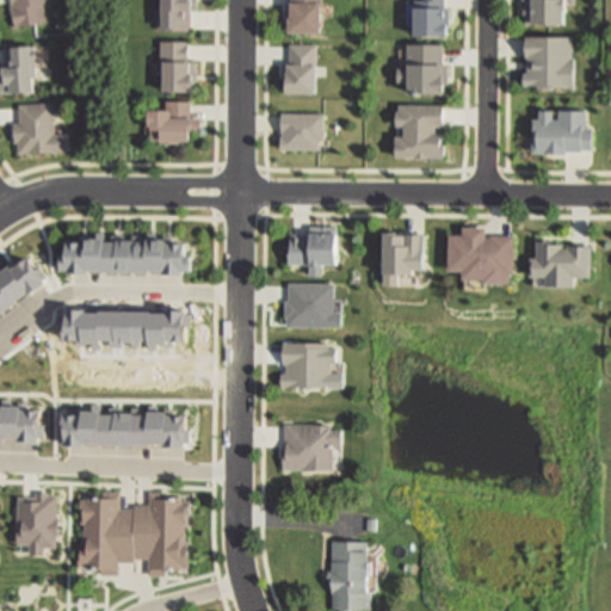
[(45,25),(24,29),(24,26),(12,29),(7,0),(48,0),(49,5),(43,5),(45,23),(45,25)]
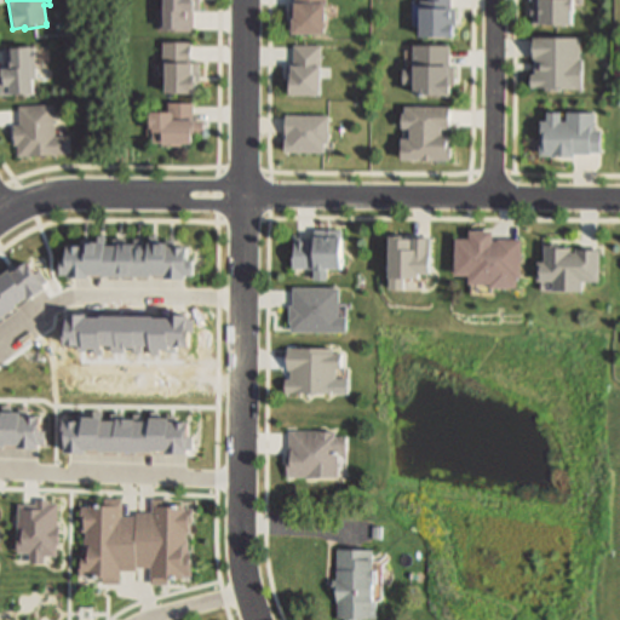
[(199,0),(199,12),(193,12),(191,34),(190,34),(161,34),(161,0),(199,0)]
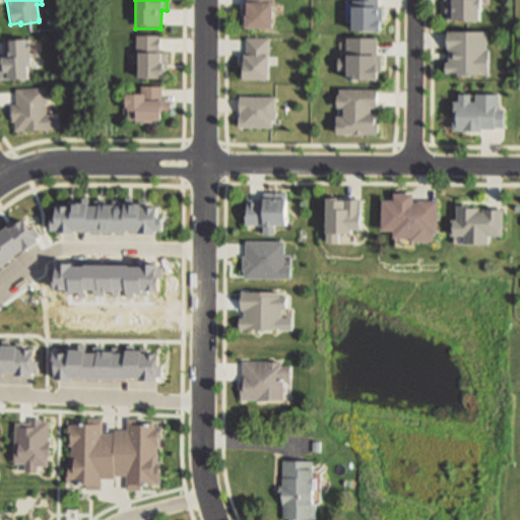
[(270,0),(270,31),(243,31),(243,12),(241,12),(241,0),(270,0)]
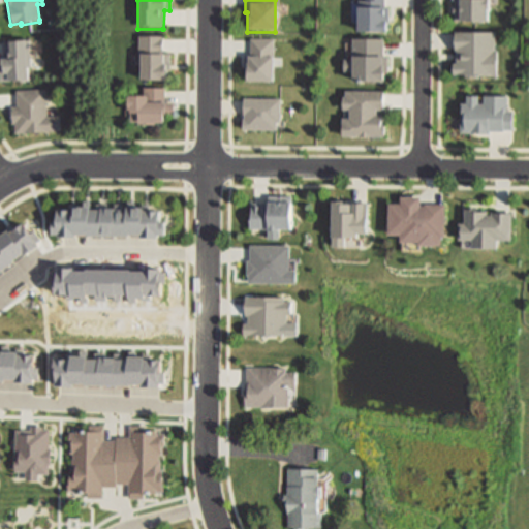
[(385,1),(385,8),(387,8),(387,25),(384,25),(383,33),(356,33),(356,8),(365,8),(365,0),(384,0),(384,1),(385,1)]
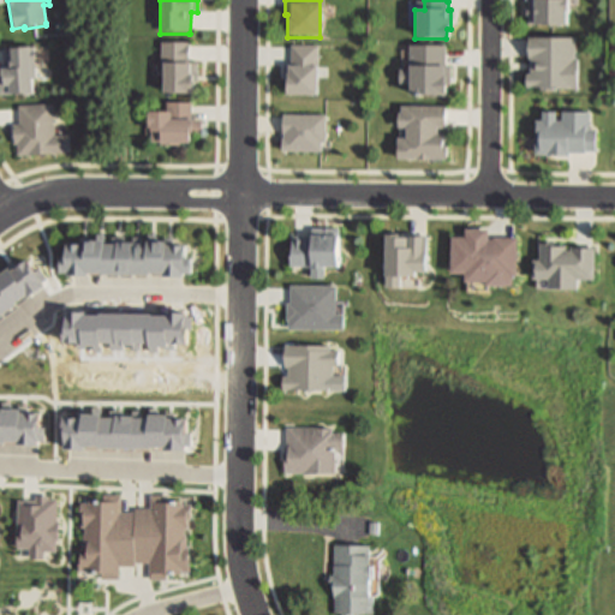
[(565,0),(565,31),(533,31),(533,13),(525,13),(525,0),(565,0)]
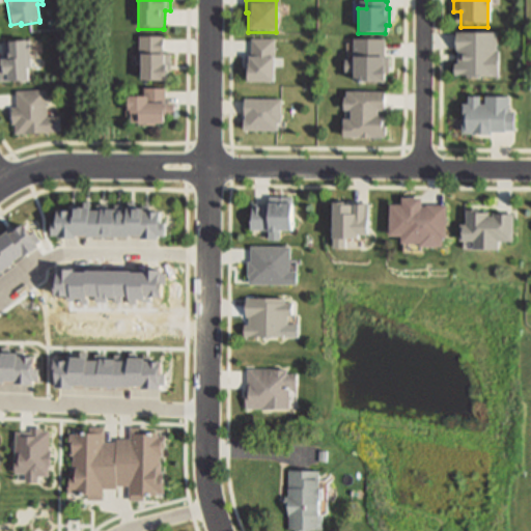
[(496,48),(496,66),(494,66),(494,77),(454,76),(452,76),(452,64),(455,64),(455,52),(452,52),(453,32),(455,32),(494,33),(494,48),(496,48)]
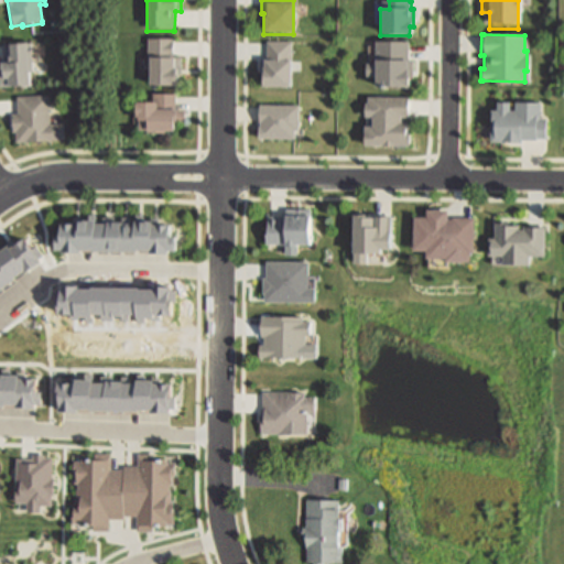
[(181,60),(181,78),(177,78),(177,88),(148,88),(148,58),(148,38),(174,38),(174,60),(177,60),(181,60)]
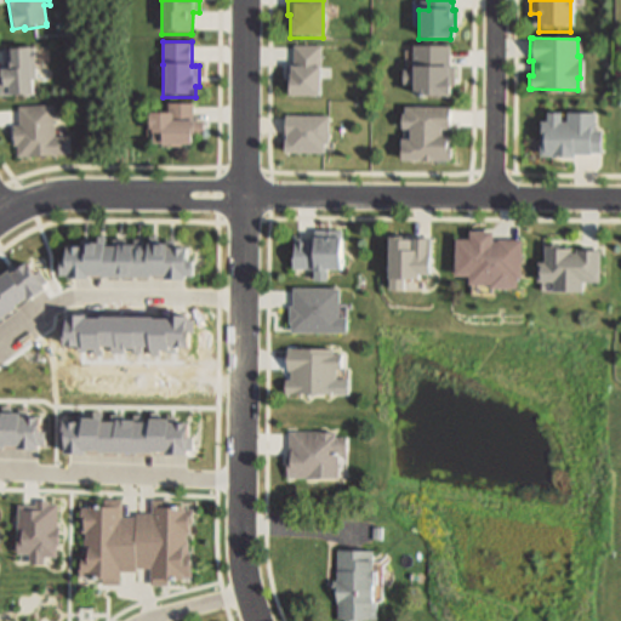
[(416,46),(417,70),(405,72),(405,86),(416,85),(417,96),(455,96),(455,86),(459,67),(453,67),(453,46),(433,46),(416,46)]
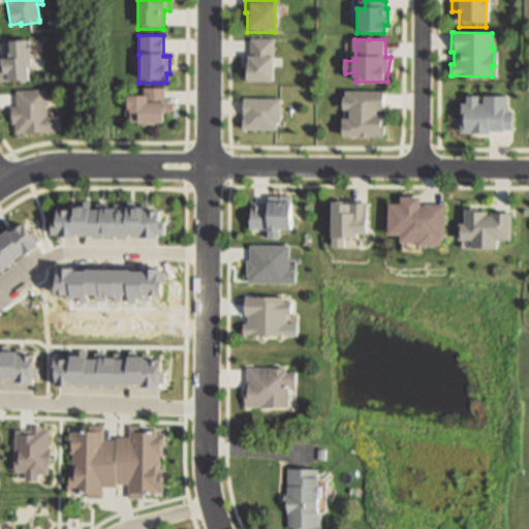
[(27,85),(0,85),(0,60),(1,60),(1,41),(25,40),(28,40),(29,69),(26,69),(27,85)]
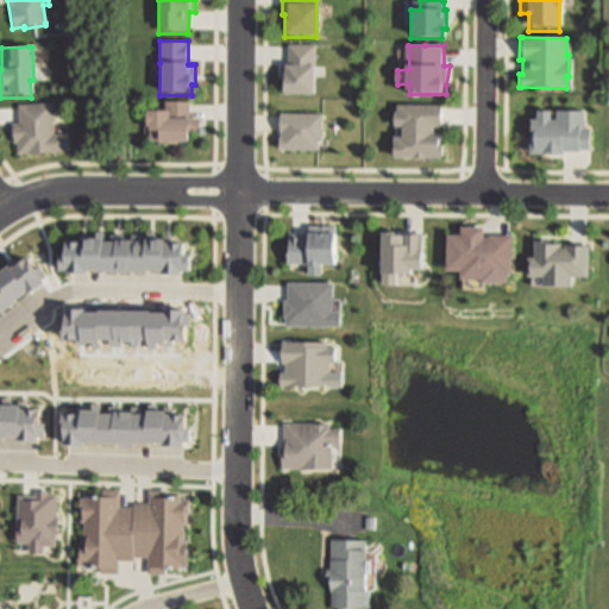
[(319,92),(281,94),(282,63),(295,60),(294,48),(320,46),(319,92)]
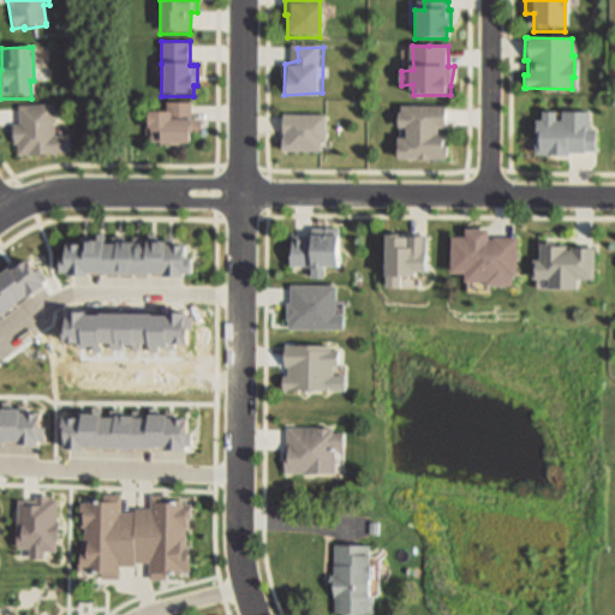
[(190,103),(190,119),(201,119),(201,135),(190,135),(190,147),(171,147),(149,147),(149,131),(145,132),(145,117),(148,117),(148,114),(163,114),(163,103),(190,103)]
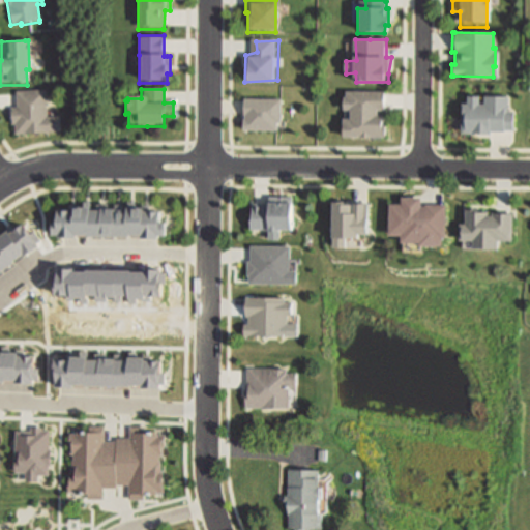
[(43,90),(46,111),(57,110),(57,115),(58,131),(13,134),(12,118),(8,117),(8,109),(16,108),(15,92),(43,90)]
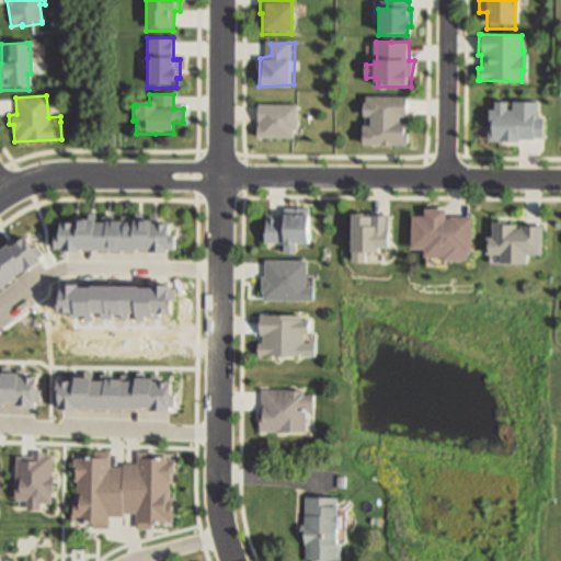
[(361,128),(368,127),(368,119),(361,119),(361,117),(362,98),(363,98),(405,98),(405,117),(399,117),(399,128),(402,128),(405,128),(405,148),(402,148),(380,148),(379,148),(361,148),(361,140),(361,137),(361,128)]
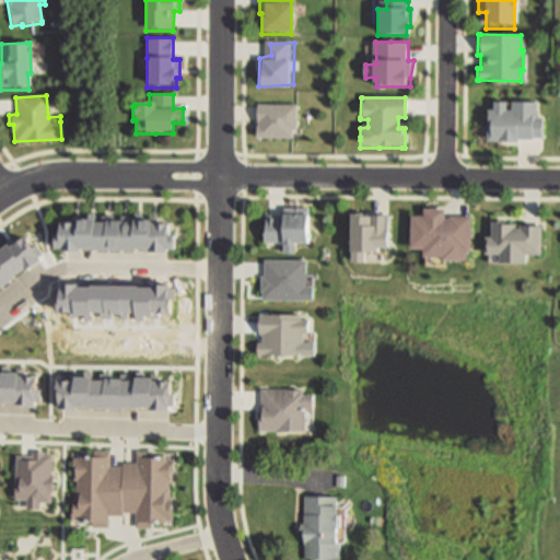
[(494,103),(494,112),(488,112),(488,126),(488,140),(521,142),(521,138),(546,139),(545,119),(540,118),(538,102),(515,103),(513,112),(509,112),(508,104),(494,103)]
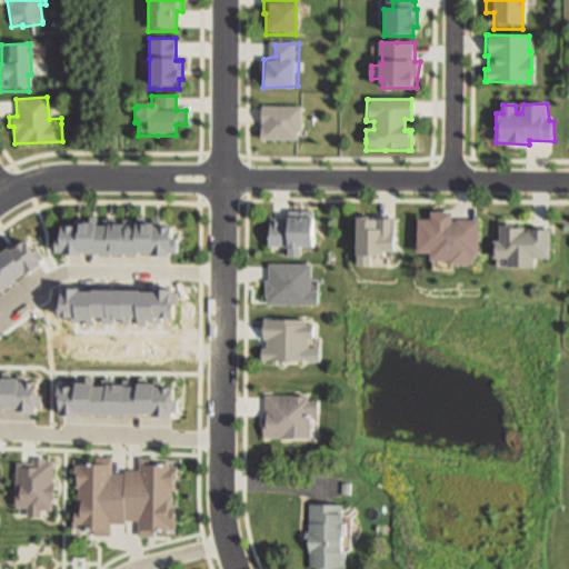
[(300,142),(262,141),(263,106),(305,107),(305,130),(300,131),(300,142)]
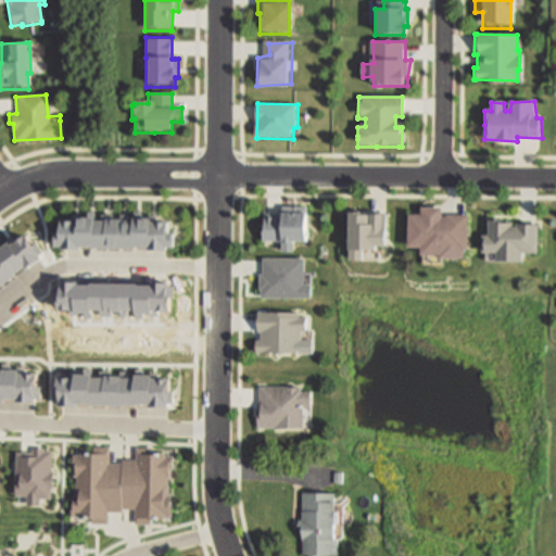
[(306,209),(306,235),(306,247),(293,247),(293,255),(281,255),(281,244),(263,244),(262,244),(263,231),(264,213),(281,214),(281,209),(306,209)]
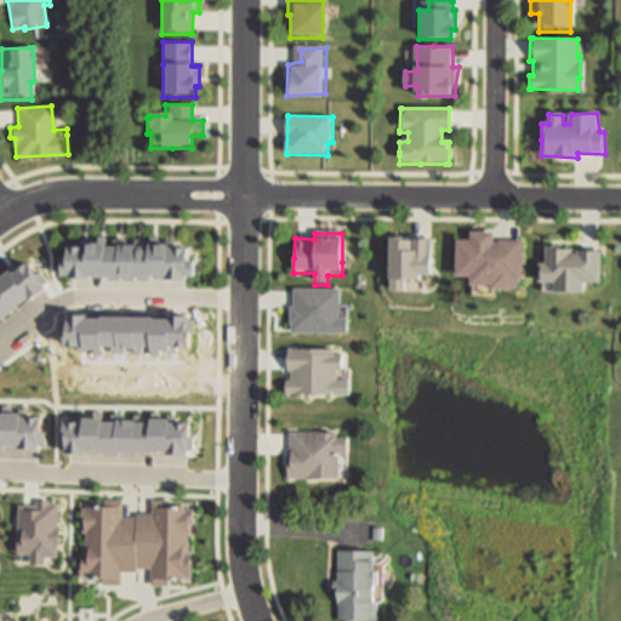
[(455,279),(455,245),(455,243),(468,243),(468,233),(494,233),(494,241),(494,245),(497,245),(497,241),(519,241),(519,244),(519,279),(516,279),(516,289),(516,294),(490,294),(490,289),(468,289),(468,279),(455,279)]
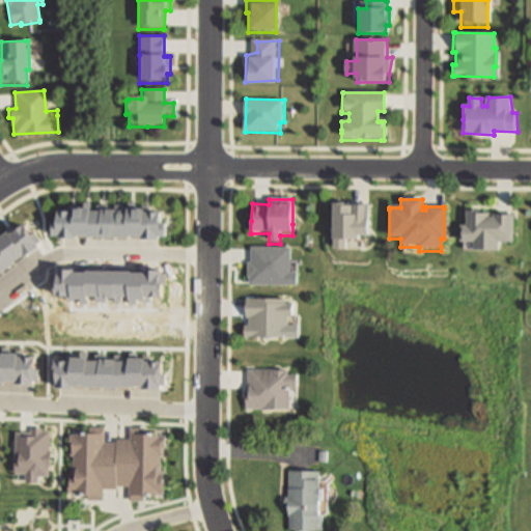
[(334,250),(352,250),(352,239),(372,239),(372,202),(334,202),(334,250)]
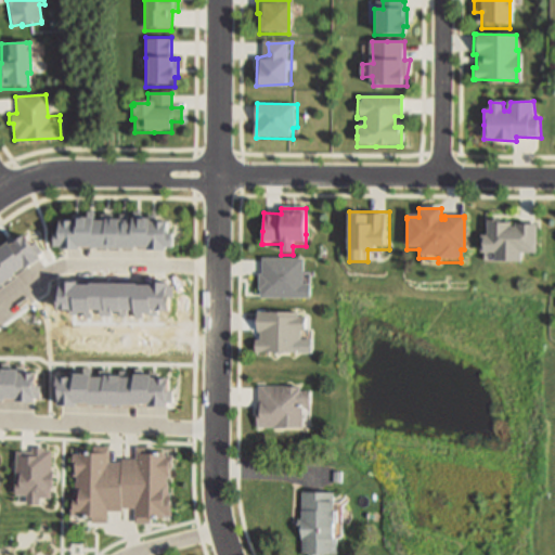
[(62,216),(170,217),(170,247),(62,246),(62,216)]
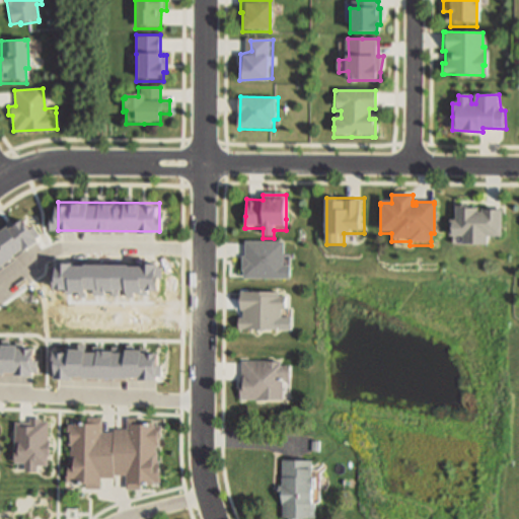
[(500,212),(500,221),(500,237),(487,238),(487,247),(462,247),(461,238),(450,238),(450,221),(455,221),(455,213),(455,205),(477,205),(477,213),(480,213),(480,205),(500,205),(500,212)]
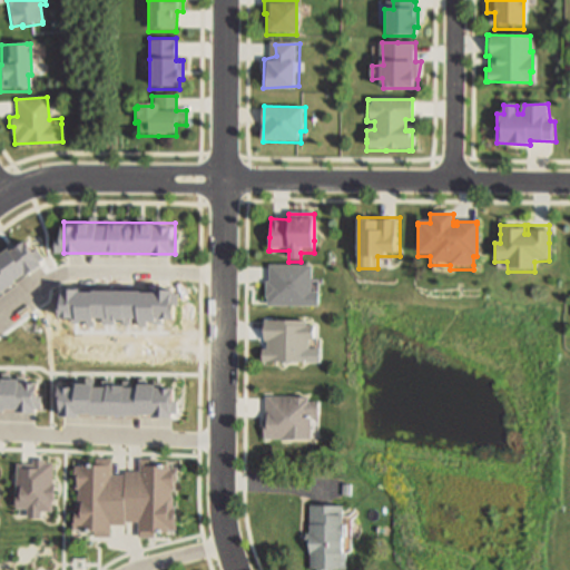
[(0,254),(25,237),(42,262),(0,292),(0,254)]
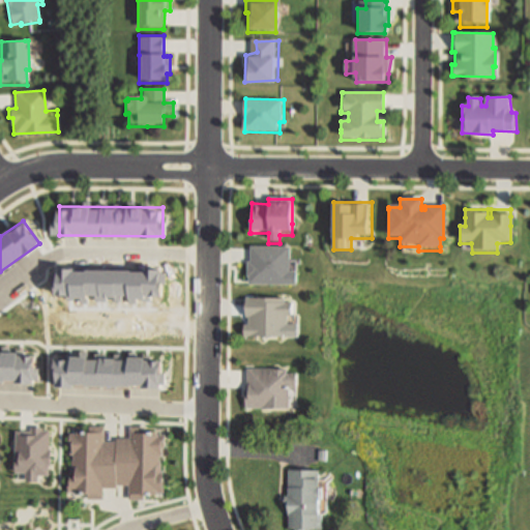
[(292,297),(291,318),(286,318),(286,322),(286,340),(241,339),(241,322),(244,322),(244,316),(243,316),(243,297),(245,297),(286,297),(292,297)]
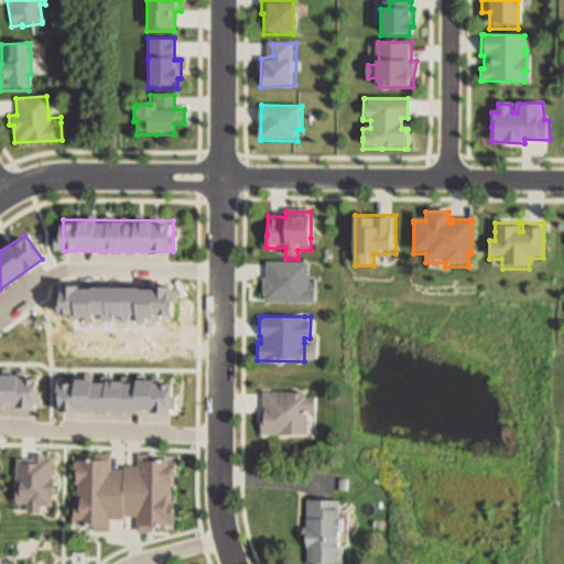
[(0,375),(35,375),(35,405),(0,405),(0,375)]
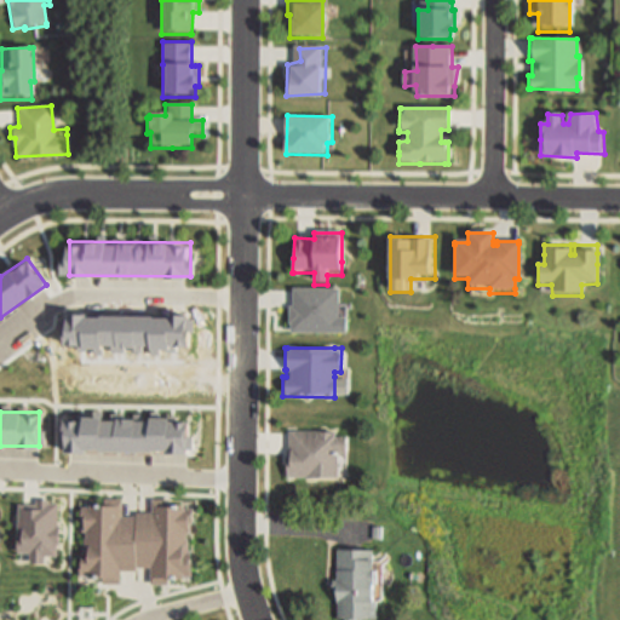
[(65,418),(187,419),(187,453),(65,452),(65,418)]
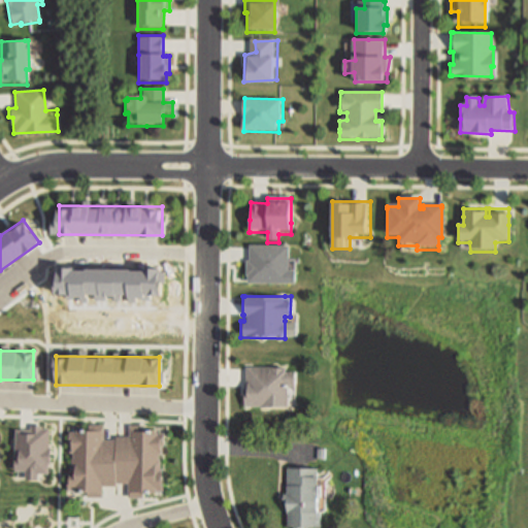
[(294,371),(294,388),(286,388),(286,409),(242,409),(242,367),(286,367),(286,371),(294,371)]
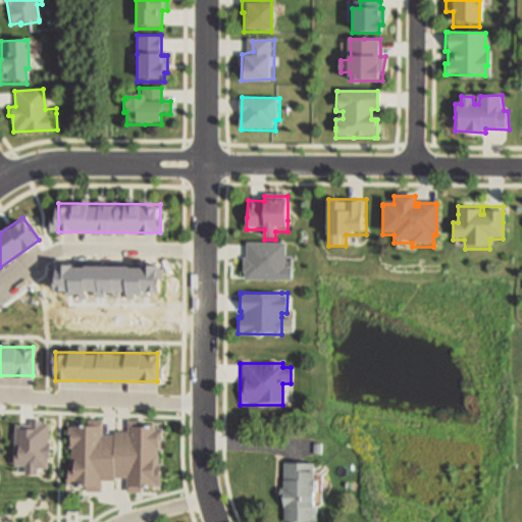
[(144,483),(144,488),(128,488),(128,475),(116,475),(116,477),(103,477),(103,488),(88,488),(88,483),(71,483),(71,480),(69,480),(69,459),(72,459),(72,445),(70,445),(70,435),(69,435),(69,423),(75,423),(75,419),(89,419),(89,416),(104,417),(103,430),(116,430),(116,428),(128,428),(128,418),(149,418),(149,420),(157,420),(157,424),(163,424),(163,437),(162,437),(162,446),(159,446),(159,452),(160,452),(159,462),(162,462),(162,468),(163,468),(163,482),(160,482),(156,482),(156,483),(144,483)]
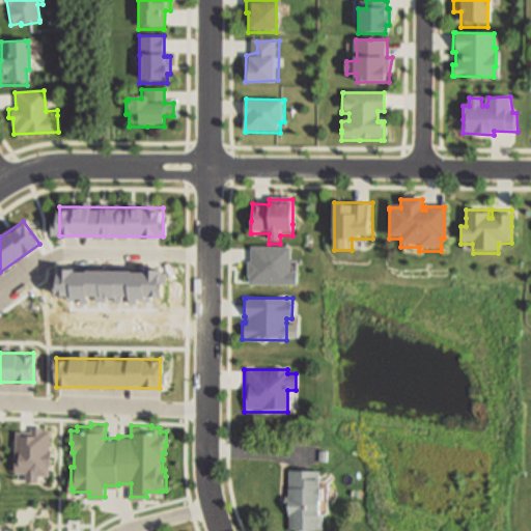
[(51,432),(17,432),(18,472),(28,472),(28,478),(51,478),(51,432)]
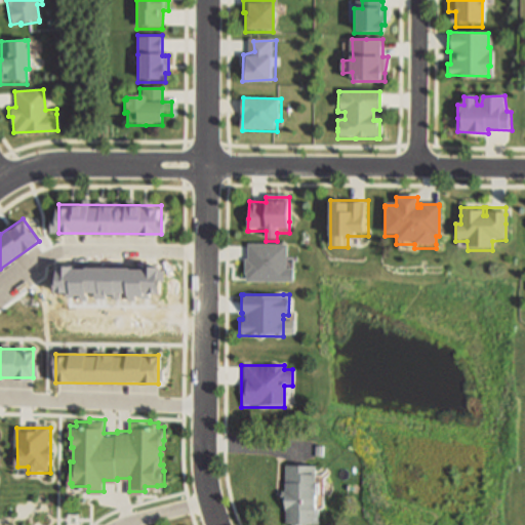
[(286,463),(316,465),(315,474),(318,474),(318,481),(320,481),(320,492),(317,492),(317,505),(320,505),(319,524),(286,524),(287,508),(284,508),(285,499),(281,499),(282,490),(285,490),(286,480),(285,480),(286,463)]
